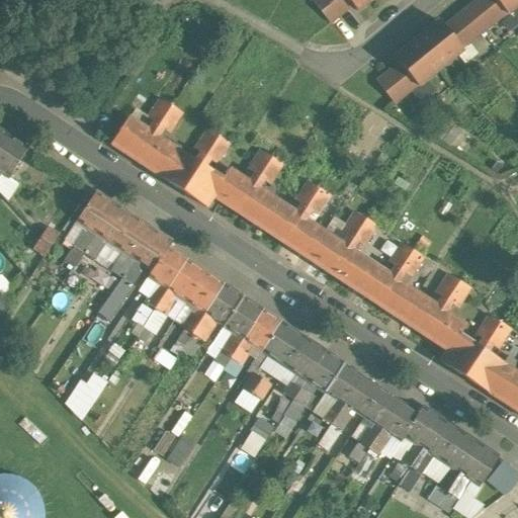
[(351,7),(345,0),(313,0),(310,3),(328,25),(351,7)]
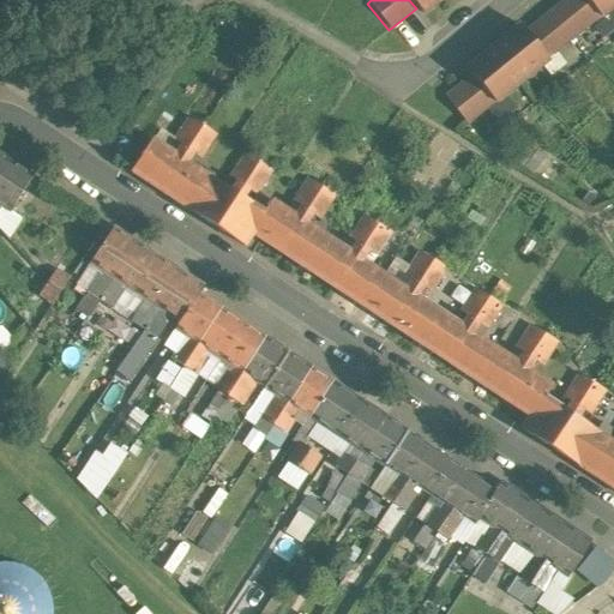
[(440,0),(409,0),(416,8),(422,16),(440,0)]
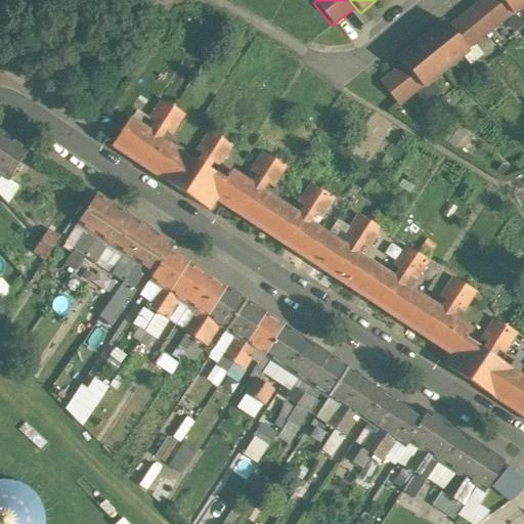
[(498,0),(484,0),(471,11),(489,34),(512,15),(498,0)]
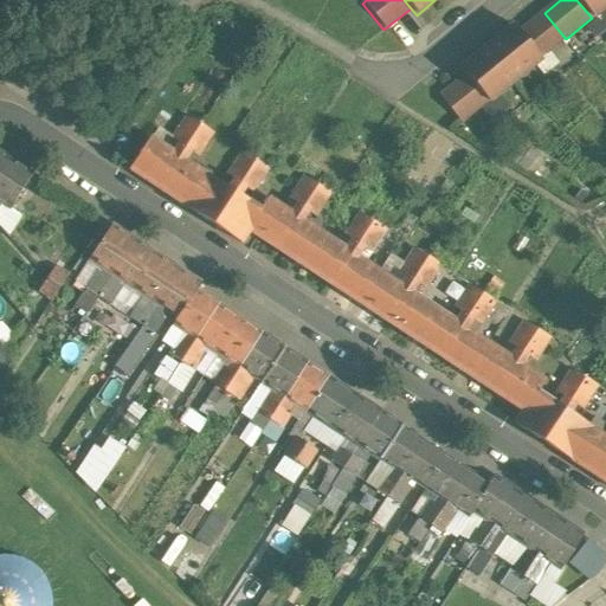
[(605,10),(605,0),(577,0),(592,18),(593,20),(605,10)]
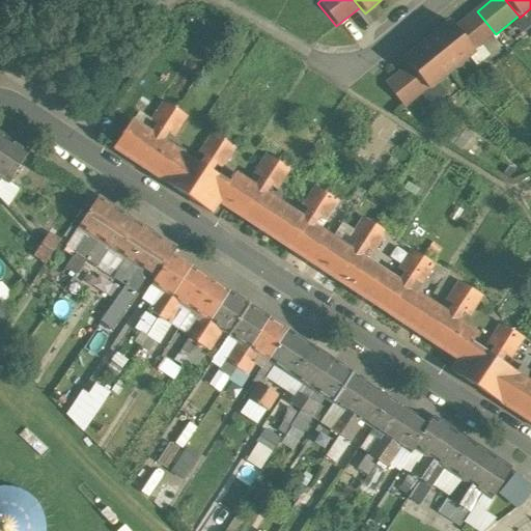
[(477,11),(454,29),(473,53),(496,34),(477,11)]
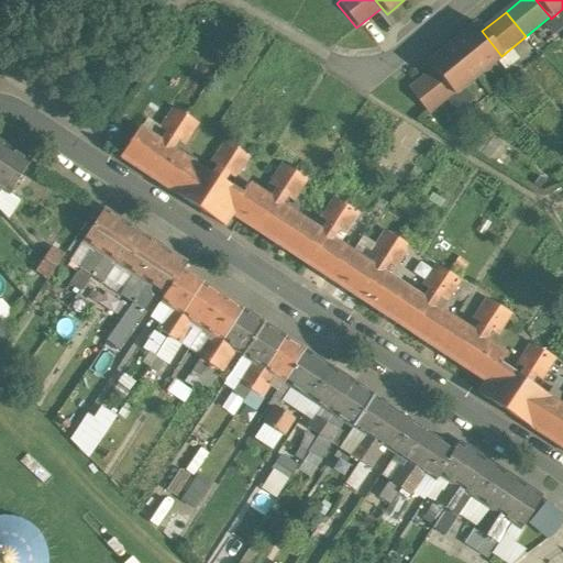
[(482,31),(476,25),(452,45),(477,77),(501,57),(501,56),(482,31)]
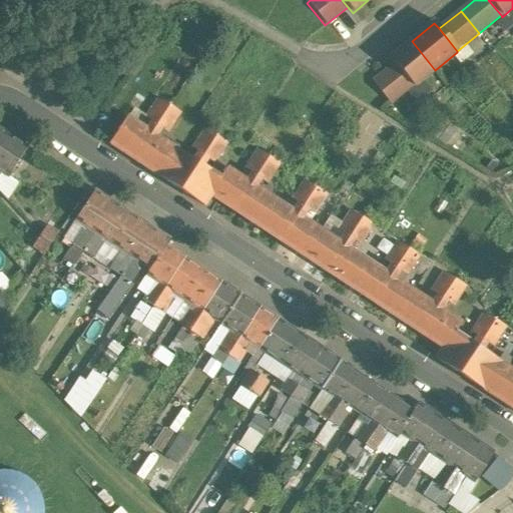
[(412,41),(389,59),(411,86),(412,88),(435,70),(412,41)]
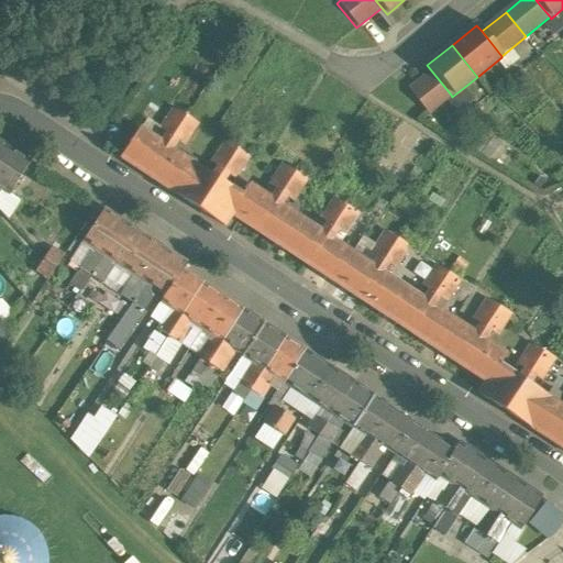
[(451,95),(431,70),(407,90),(426,114),(451,95)]
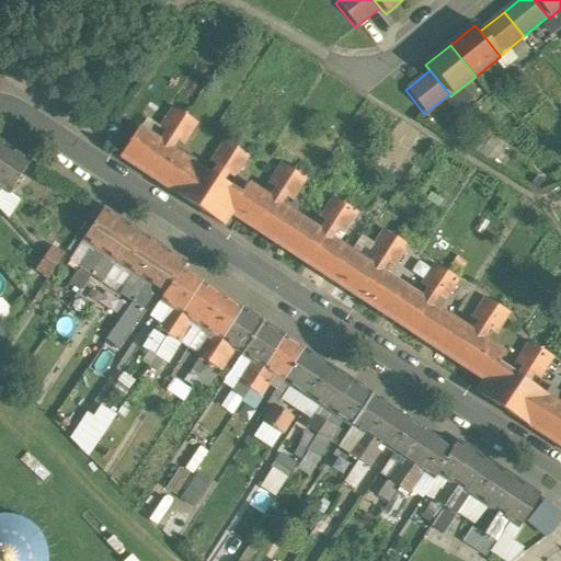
[(456,110),(473,100),(466,88),(449,98),(456,110)]
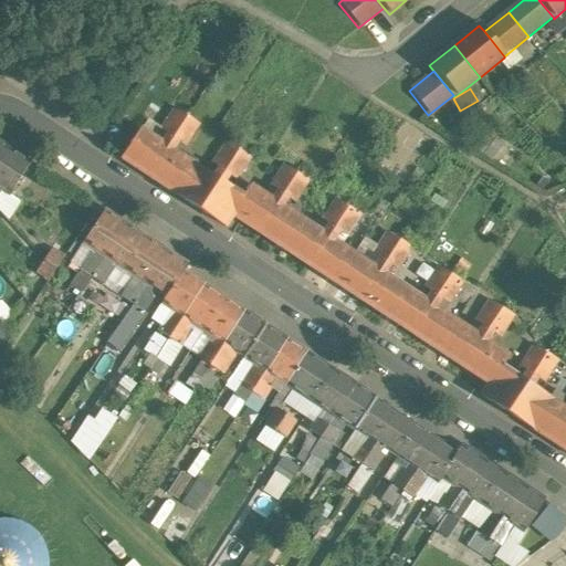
[(175,108),(160,129),(167,134),(173,137),(186,116),(175,108)]
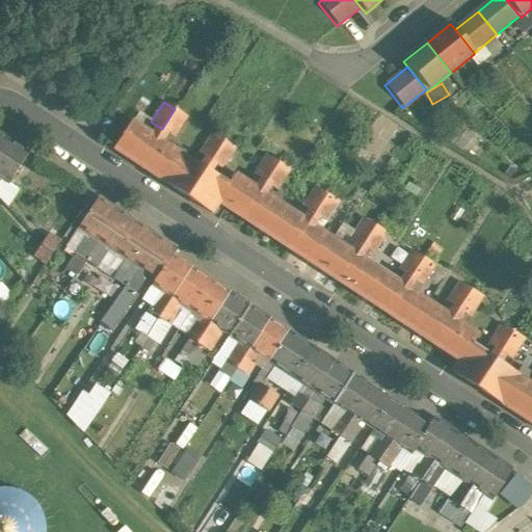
[(175,109),(162,129),(167,133),(174,136),(186,116),(175,109)]
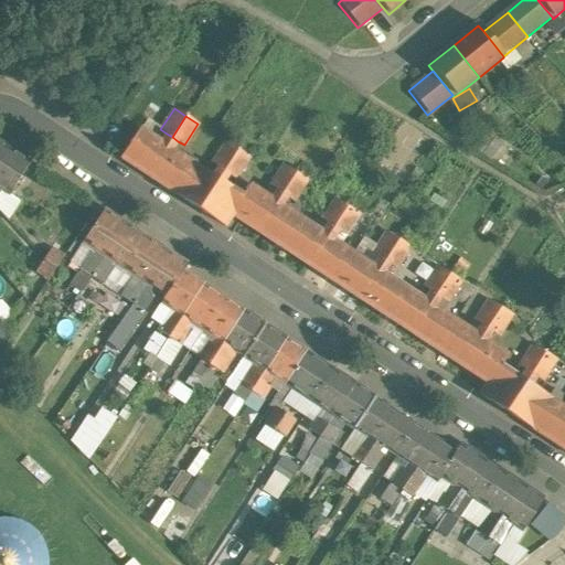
[(161,142),(140,128),(121,159),(148,177),(167,146),(161,142)]
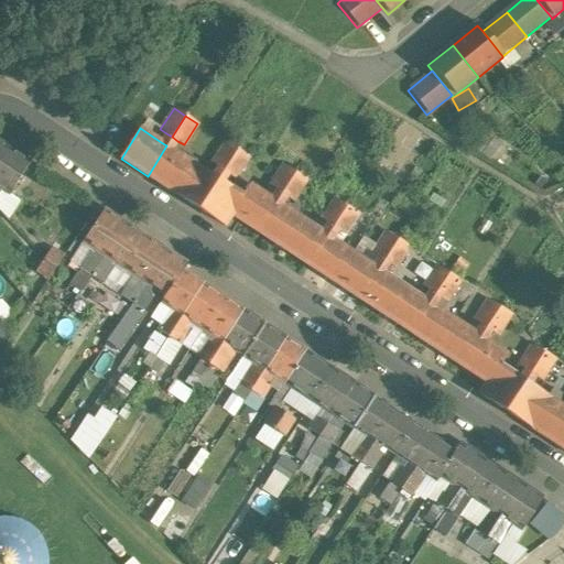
[(166,133),(161,142),(166,145),(172,137),(166,133)]
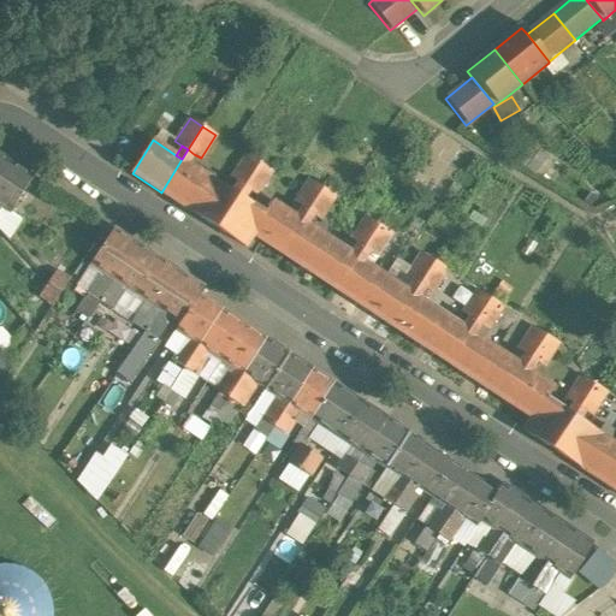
[(194,154),(188,149),(182,159),(188,163),(194,154)]
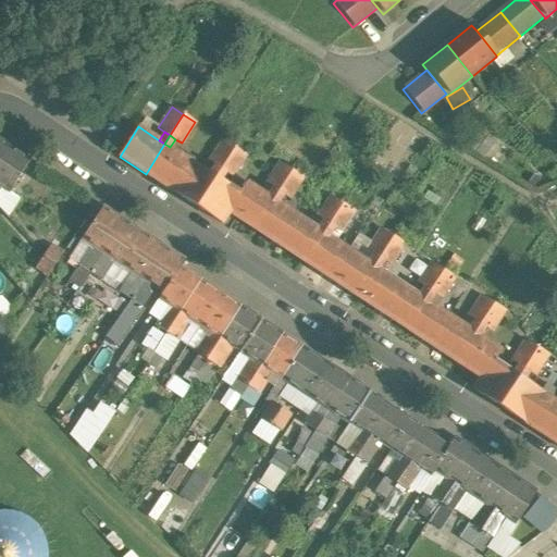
[(234,148),(222,140),(209,160),(214,164),(220,168),(234,148)]
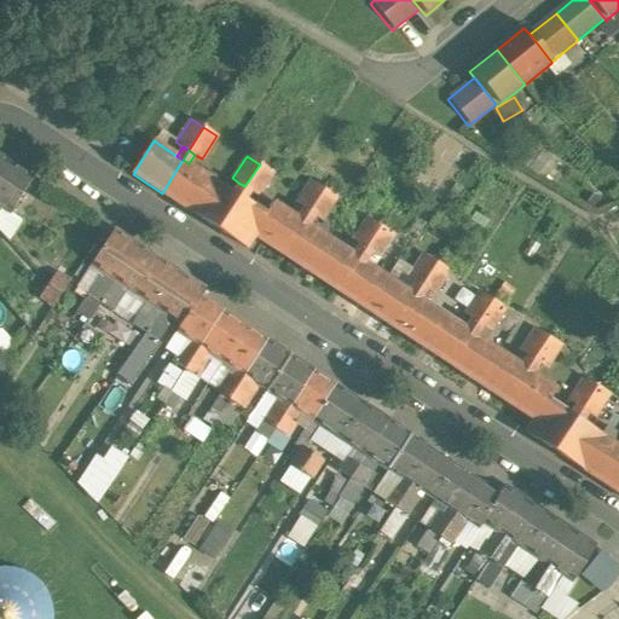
[(189,163),(183,160),(162,194),(196,215),(208,197),(203,195),(213,180),(189,163)]
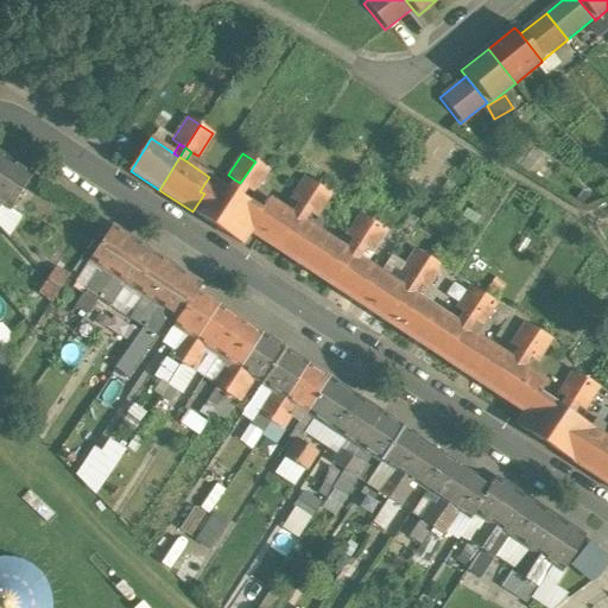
[(31,176),(8,162),(0,173),(0,202),(1,203),(11,209),(31,176)]
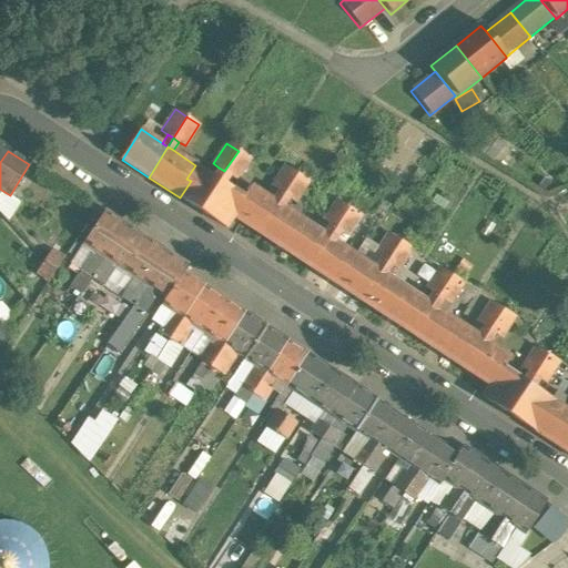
[(251,159),(239,151),(224,171),(230,175),(236,180),(251,159)]
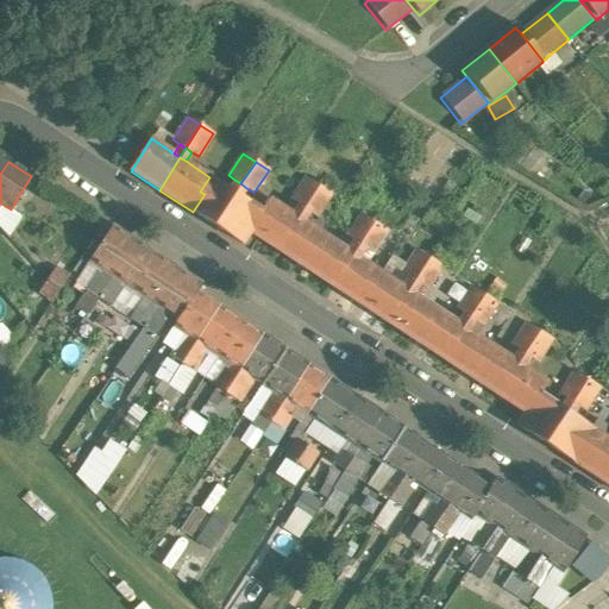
[(250,233),(262,211),(240,196),(234,193),(228,189),(209,177),(200,192),(205,194),(193,212),(243,245),(250,233)]
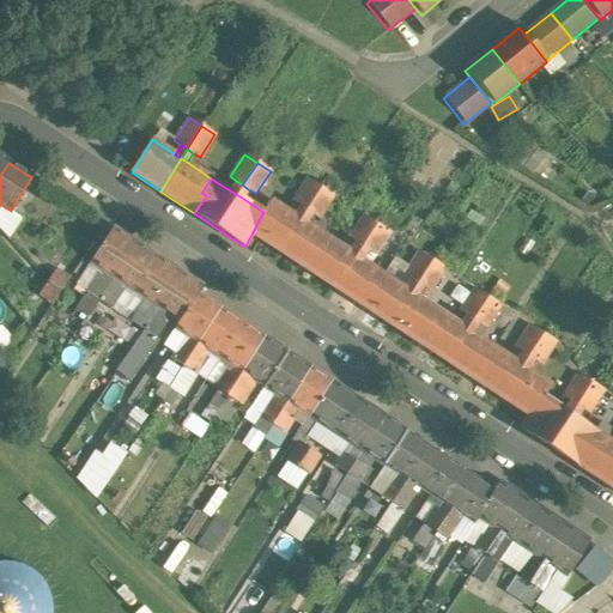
[(321,188),(308,178),(292,201),(299,206),(305,210),(321,188)]
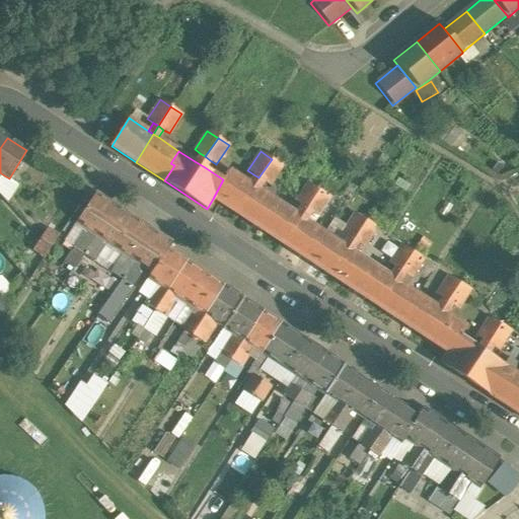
[(200,153),(195,161),(200,164),(205,156),(200,153)]
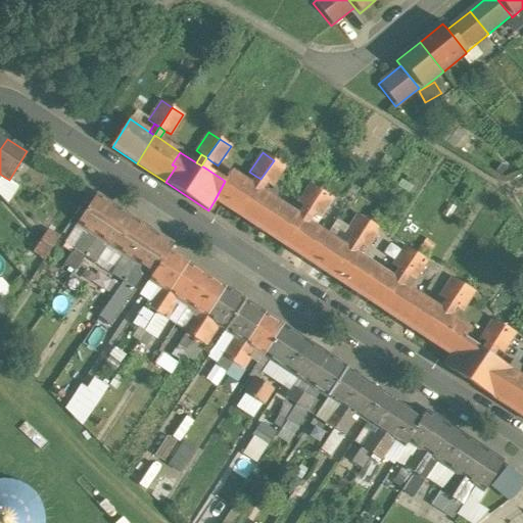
[(211,161),(206,157),(201,165),(206,169),(211,161)]
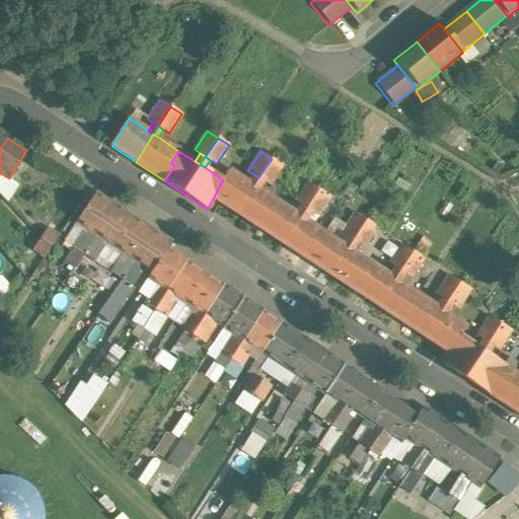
[(283,166),(272,159),(258,177),(264,181),(270,186),(283,166)]
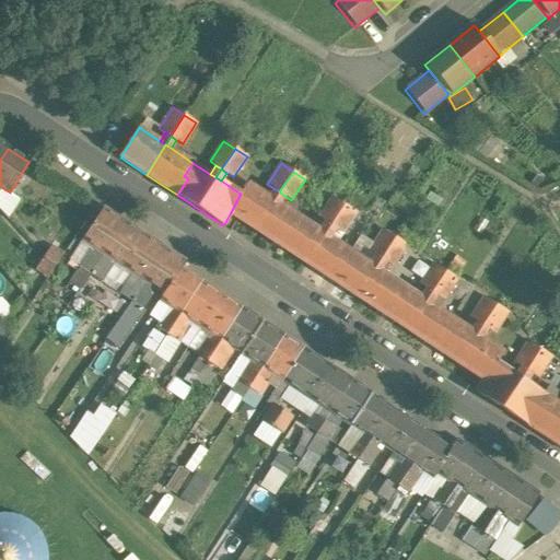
[(241,194),(230,214),(305,264),(324,234),(318,231),(279,205),(273,201),(268,197),(247,184),(241,194)]
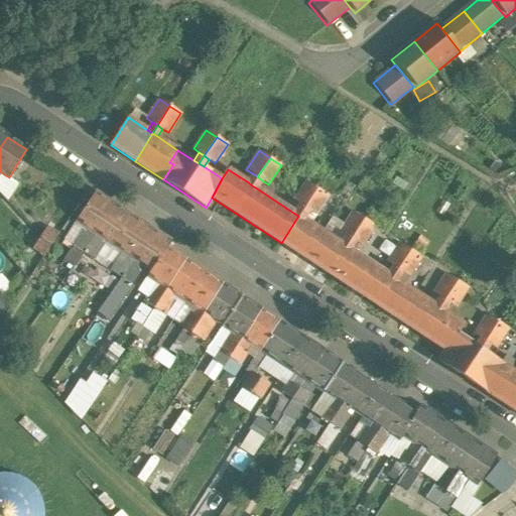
[(257,176),(252,173),(247,181),(252,185),(257,176)]
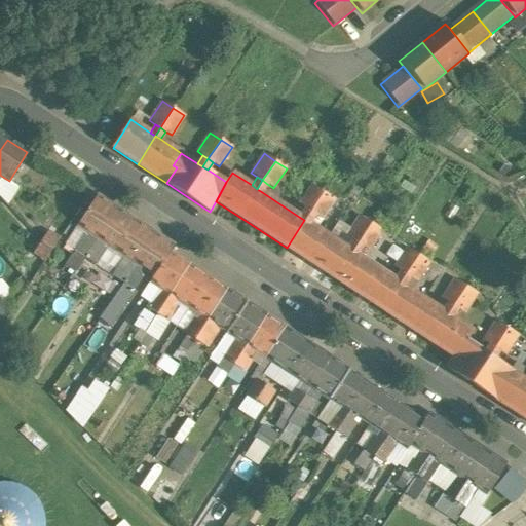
[(262,180),(257,189),(262,192),(267,184),(262,180)]
